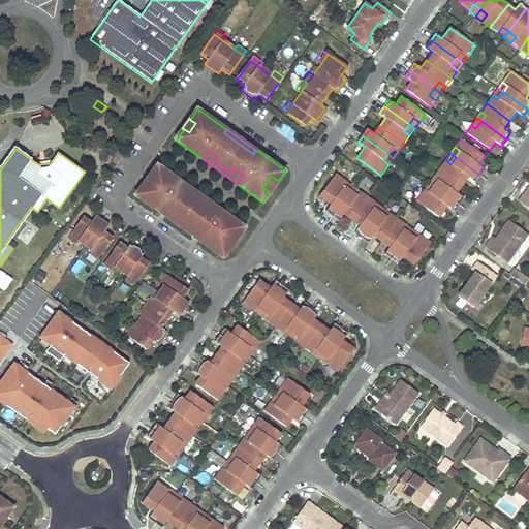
[(383,160),(389,164),(393,158),(387,154),(383,160)]
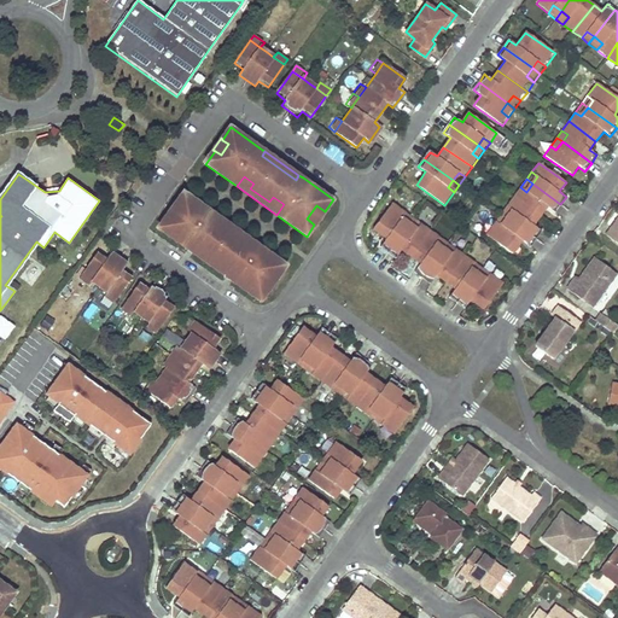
[(526,192),(520,187),(513,197),(541,216),(548,208),(555,213),(560,204),(532,184),(526,192)]
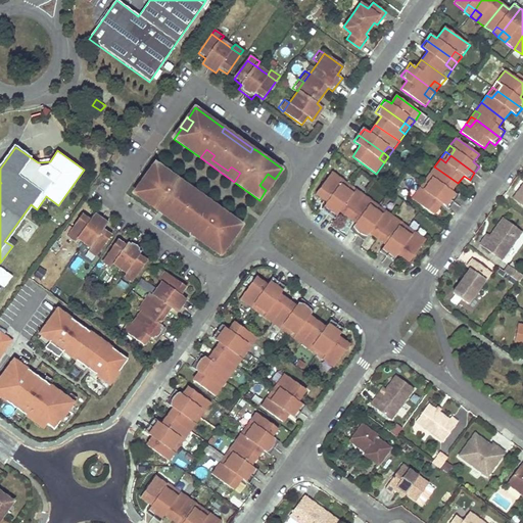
[(147,186),(142,182),(134,193),(158,210),(162,214),(164,209),(194,231),(191,234),(194,236),(220,253),(227,244),(222,240),(229,230),(234,234),(241,224),(215,204),(209,212),(201,207),(205,203),(187,190),(184,195),(178,190),(183,182),(156,162),(148,173),(154,177),(147,186)]
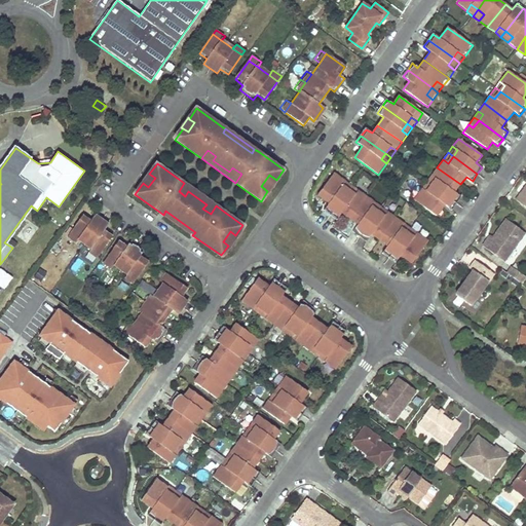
[(430,176),(437,180),(431,187),(456,204),(461,197),(454,192),(460,184),(437,167),(430,176)]
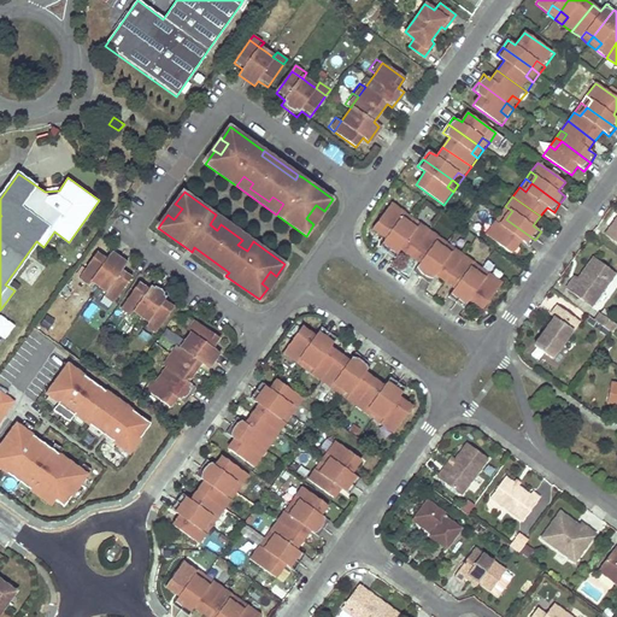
[(174,203),(165,213),(168,215),(174,219),(182,209),(175,204),(174,203)]
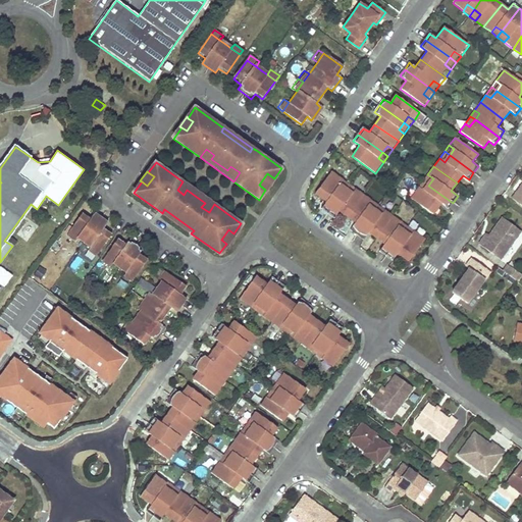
[(332,171),(315,195),(326,203),(322,209),(328,213),(347,189),(340,184),(343,179),(332,171)]
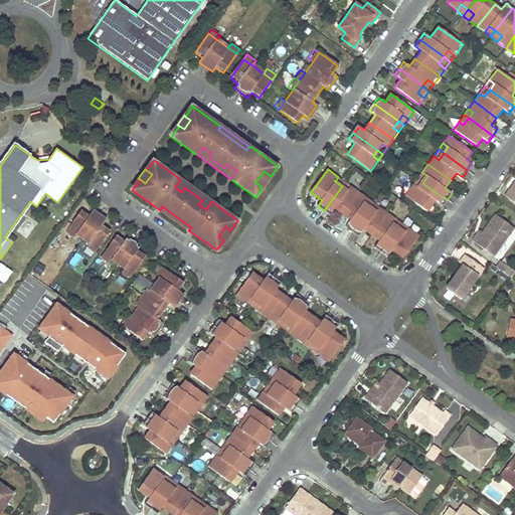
[(255,182),(262,187),(265,188),(273,177),(271,176),(264,171),(255,182)]
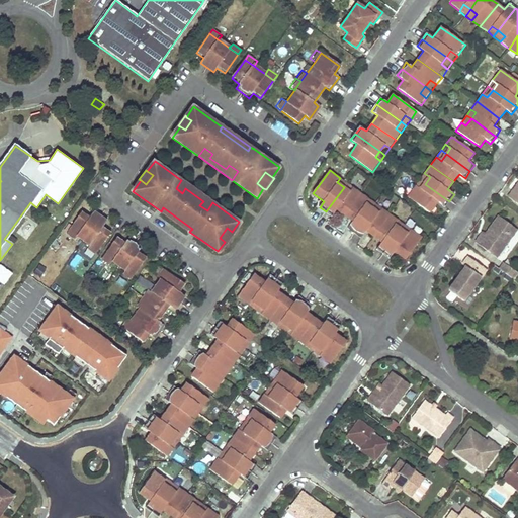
[(425,184),(430,177),(424,173),(419,180),(425,184)]
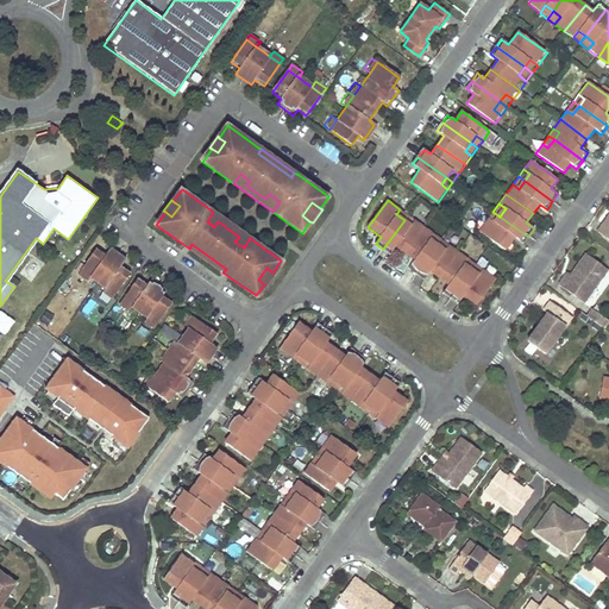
[(396,214),(405,220),(408,215),(400,209),(396,214)]
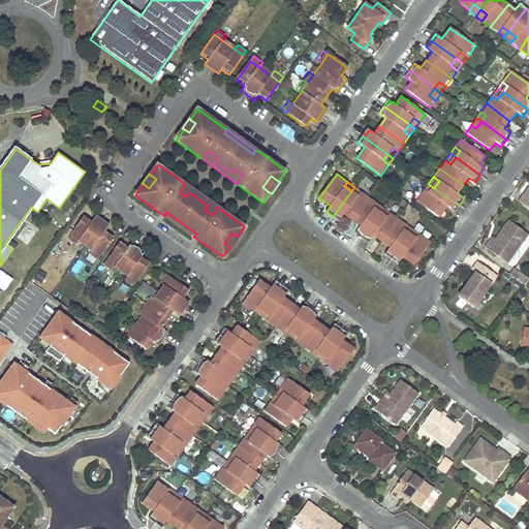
[(217,207),(185,184),(180,192),(186,197),(189,192),(208,206),(204,210),(212,215),(217,207)]
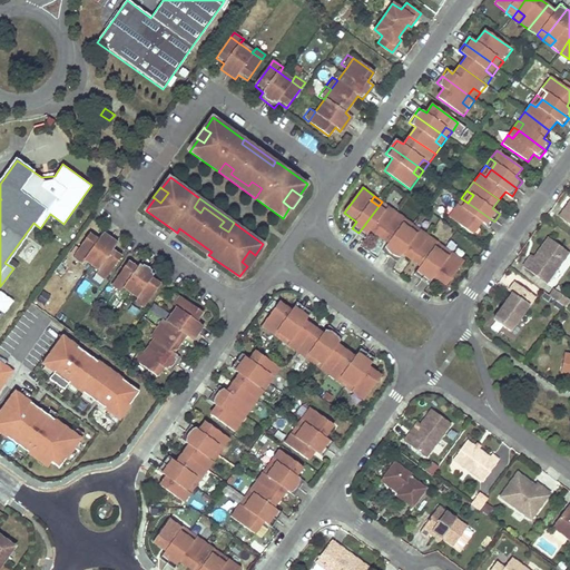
[(462,209),(468,203),(461,198),(457,205),(462,209)]
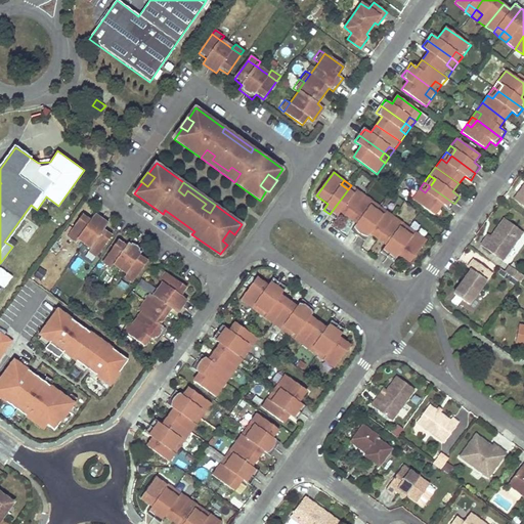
[(523,182),(512,200),(523,208),(523,182)]
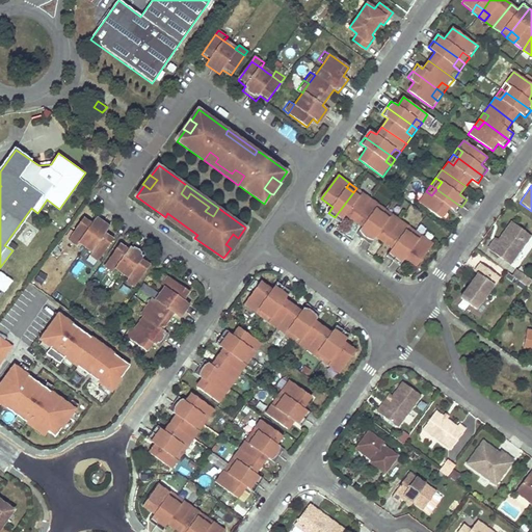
[(363,192),(356,188),(353,192),(360,197),(363,192)]
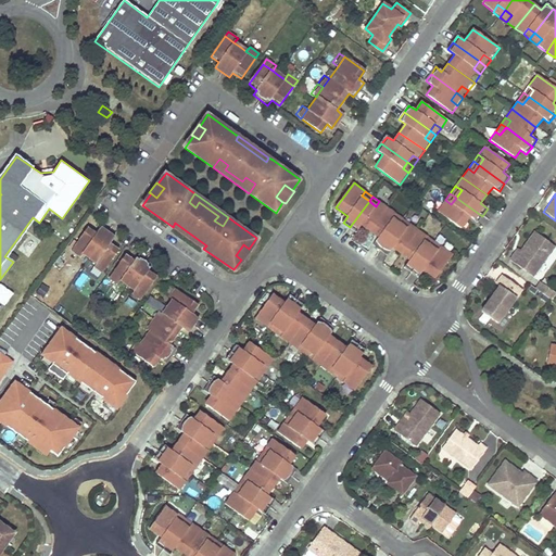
[(445,200),(437,212),(463,229),(470,218),(477,223),(482,216),(456,198),(451,204),(445,200)]
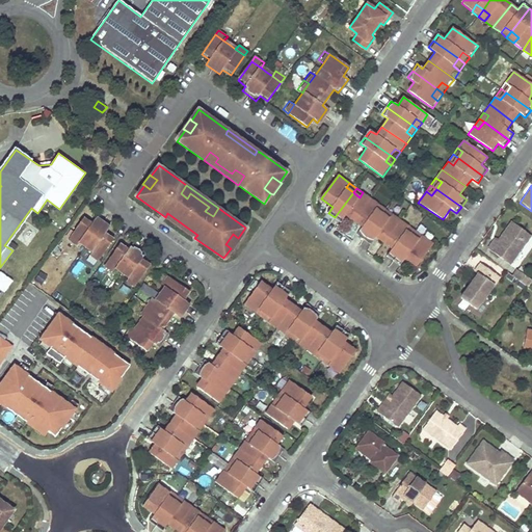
[(360,197),(353,192),(335,217),(341,222),(346,216),(354,222),(371,198),(363,192),(360,197)]
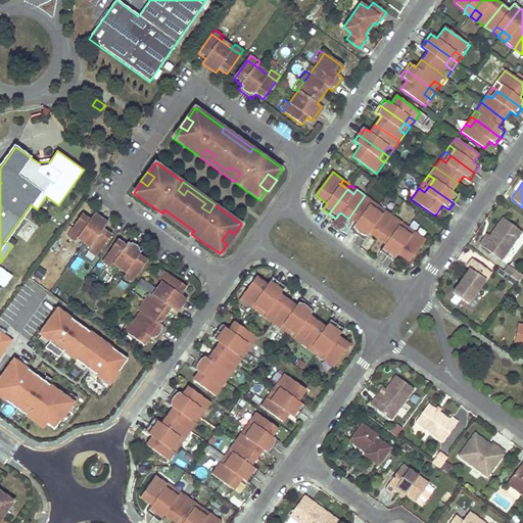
[(370,205),(372,201),(365,195),(348,219),(355,224),(350,230),(359,235),(376,210),(370,205)]
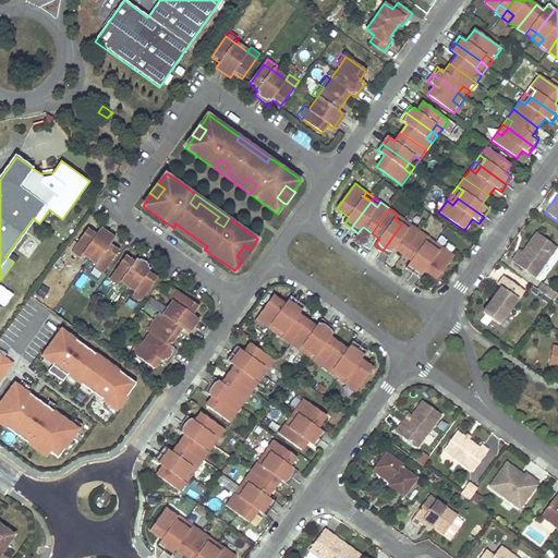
[(395,219),(401,225),(404,220),(397,215),(395,219)]
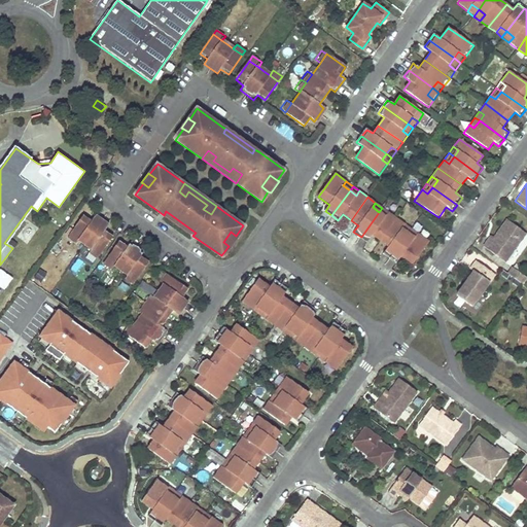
[(379,212),(386,216),(388,213),(382,208),(379,212)]
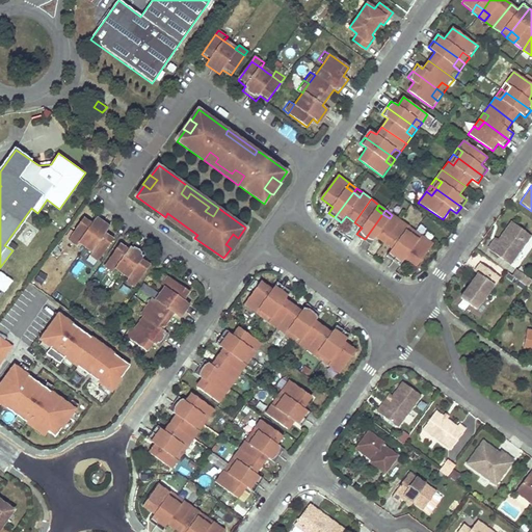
[(167,213),(165,217),(194,238),(197,235),(167,213)]
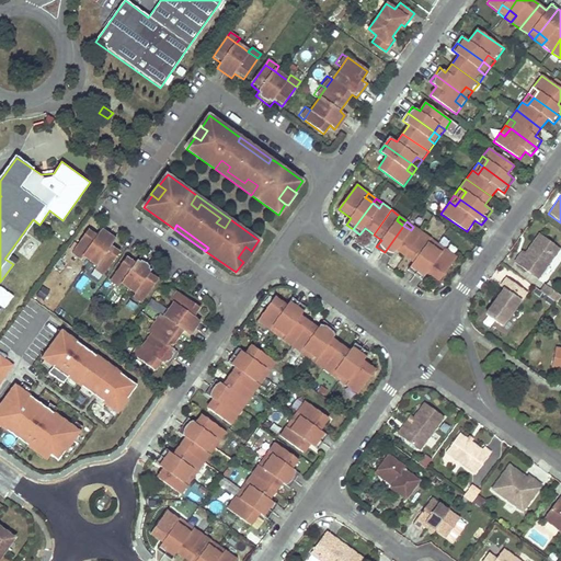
[(413,227),(411,230),(403,226),(385,252),(391,256),(396,250),(404,256),(422,232),(413,227)]
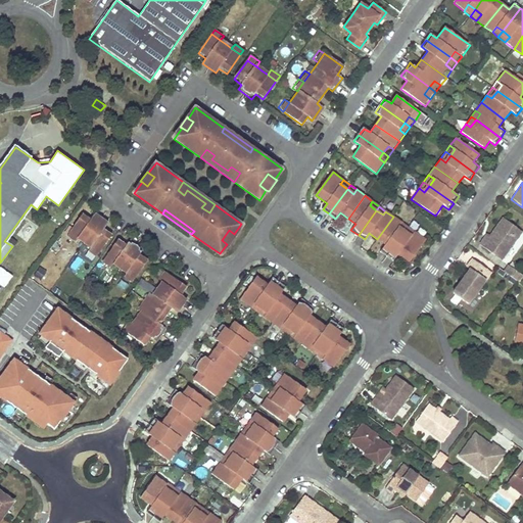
[(69,234),(79,240),(84,244),(100,220),(94,216),(91,221),(83,215),(69,234)]
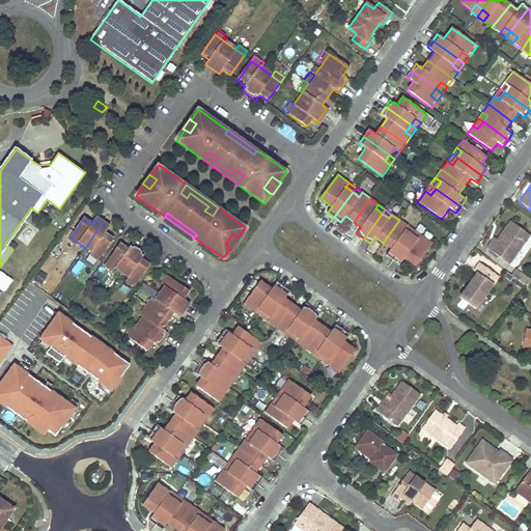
[(404,230),(407,226),(399,220),(383,243),(392,249),(387,255),(394,260),(411,235),(404,230)]
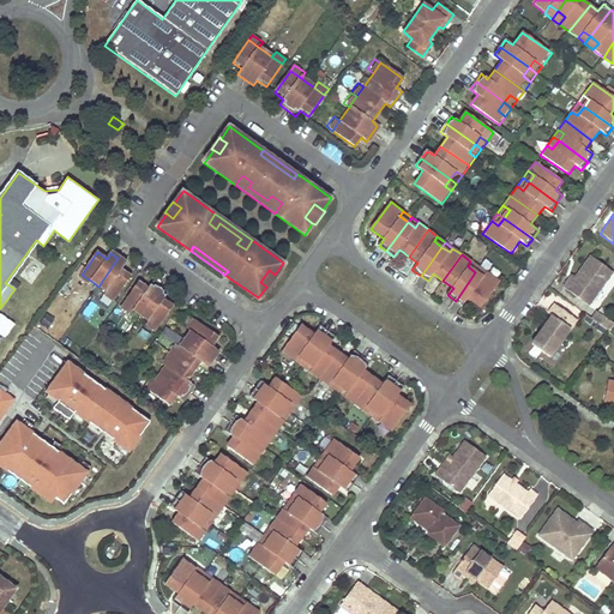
[(126,265),(118,258),(98,287),(106,292),(115,299),(132,277),(122,270),(126,265)]
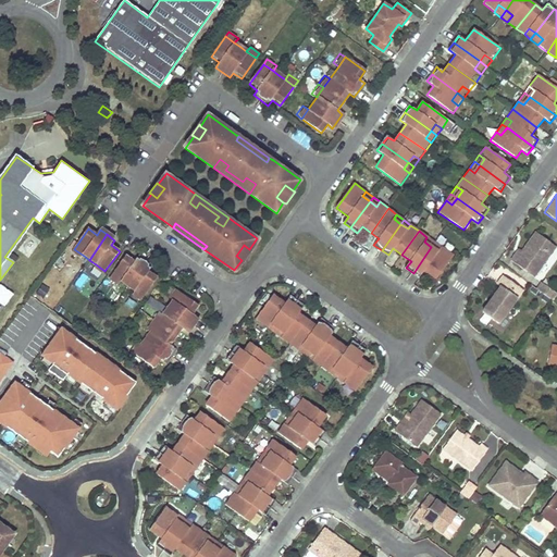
[(518,257),(512,263),(536,281),(556,250),(537,236),(521,259),(518,257)]
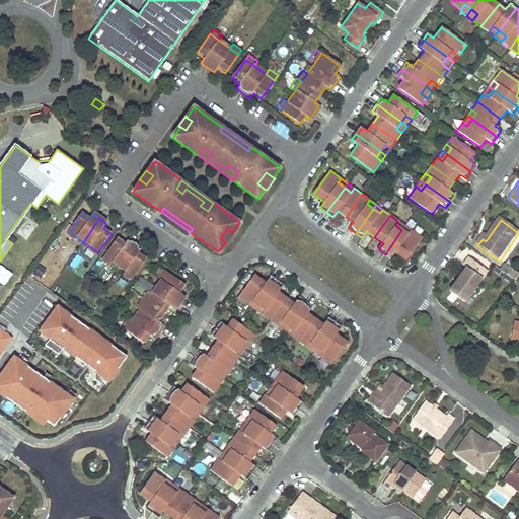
[(395,225),(401,230),(404,226),(397,221),(395,225)]
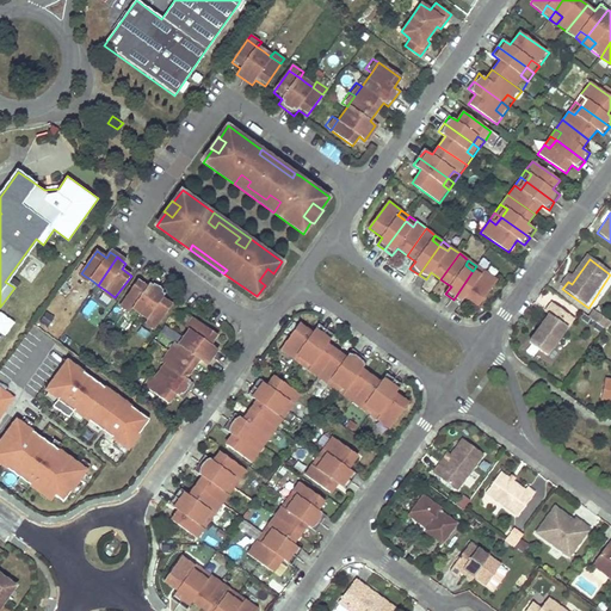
[(473,271),(481,277),(485,272),(476,266),(473,271)]
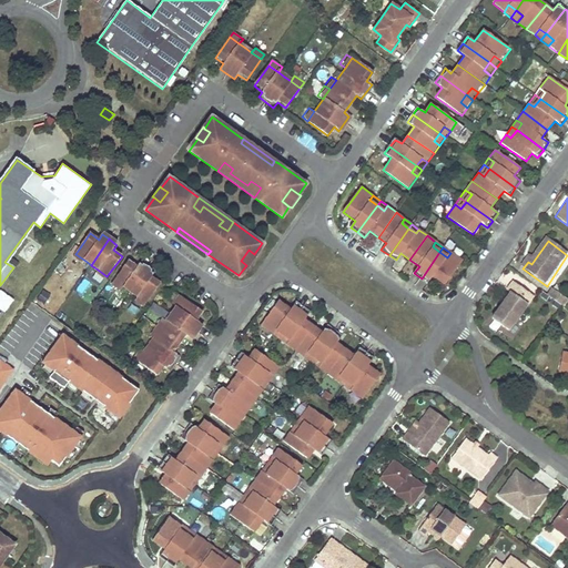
[(246,265),(249,266),(256,255),(254,254),(249,250),(241,261),(246,265)]
